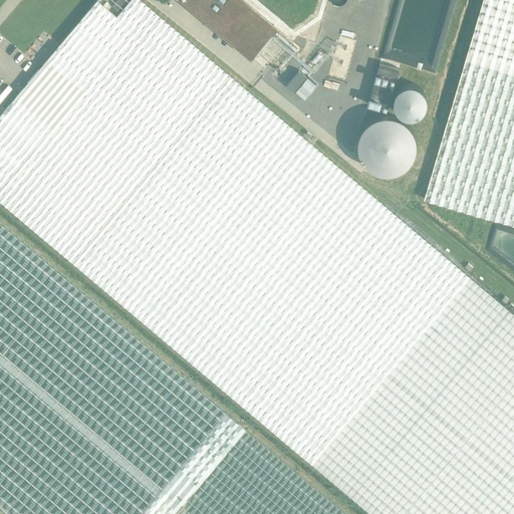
[(0,200),(75,264),(233,76),(142,0),(130,0),(36,110),(26,102),(8,123),(0,116),(0,200)]
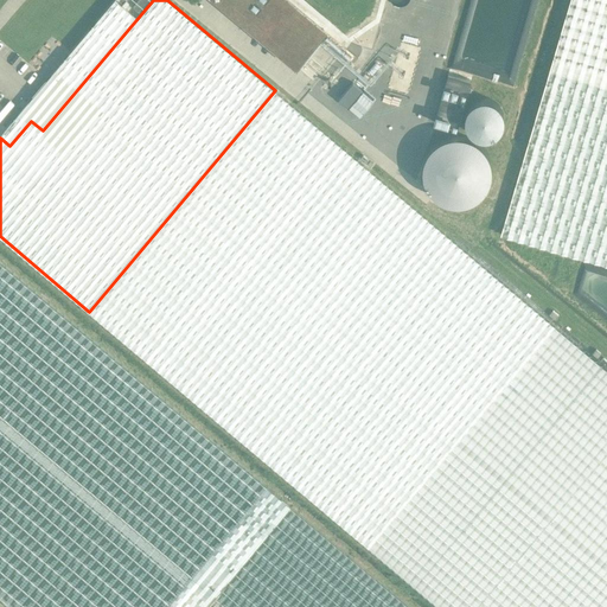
[(140,12),(149,0),(139,0),(133,7),(140,12)]
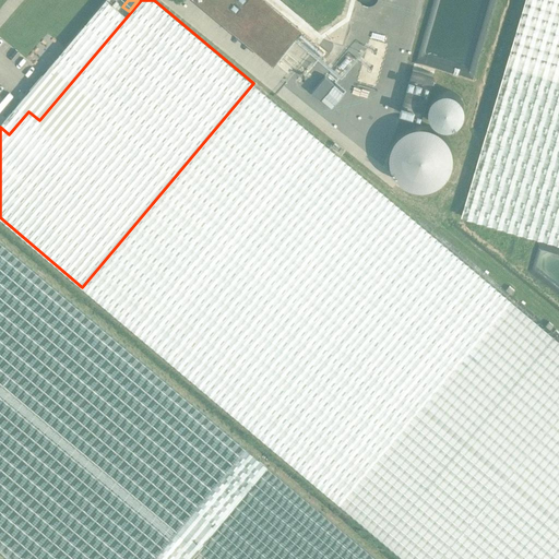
[(263,0),(202,0),(273,59),(298,28),(263,0)]
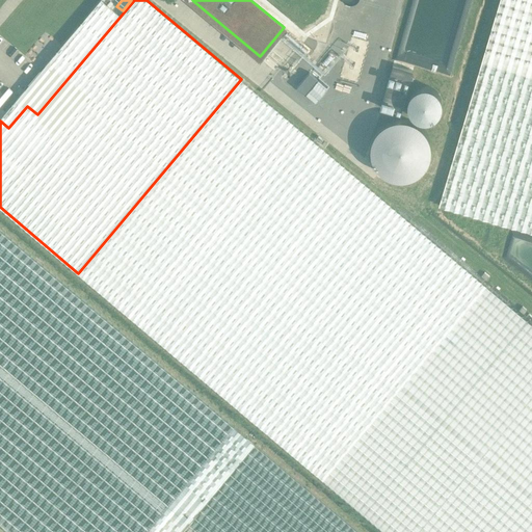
[(531,0),(501,0),(440,206),(531,233),(531,0)]
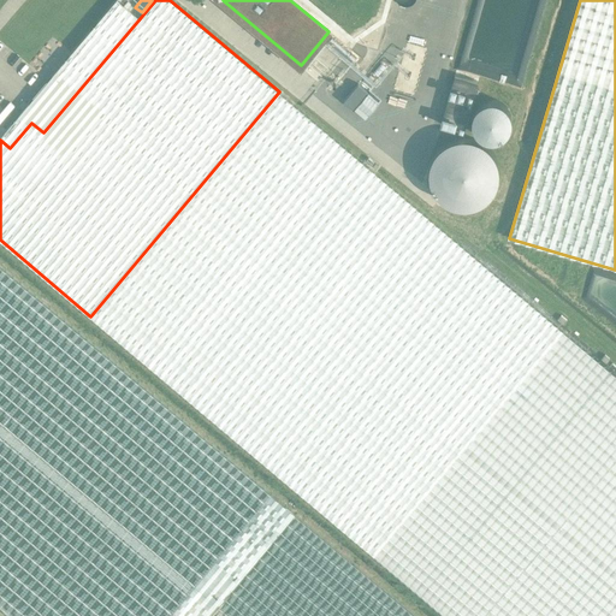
[(437,53),(416,93),(440,107),(461,67),(437,53)]
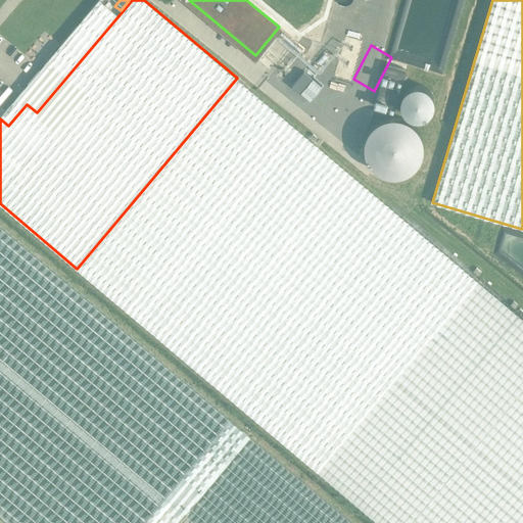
[(278,57),(267,47),(264,51),(275,61),(278,57)]
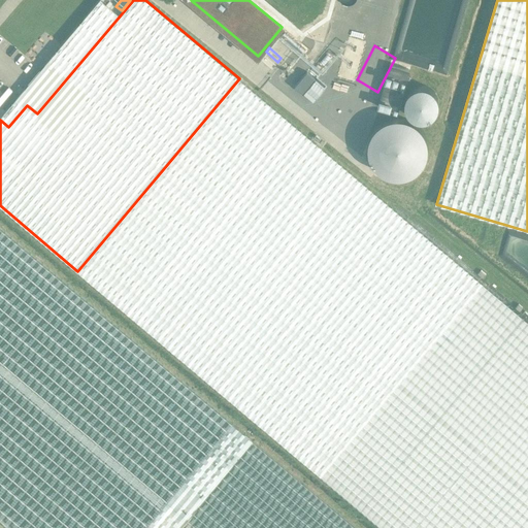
[(264,54),(260,58),(272,68),(275,64),(264,54)]
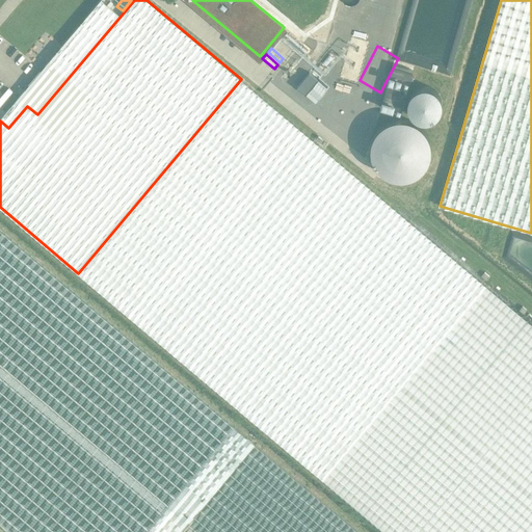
[(531,531),(531,323),(241,79),(78,273),(134,321),(384,531),(531,531)]
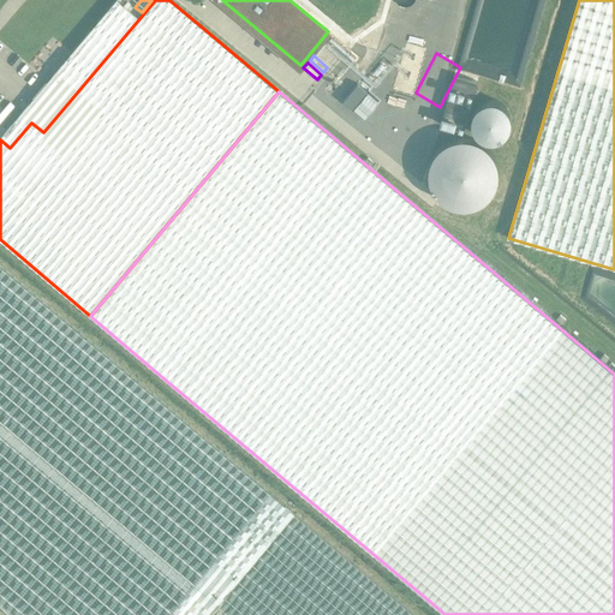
[(216,602),(206,614),(415,614),(294,513),(0,264),(0,604),(12,614),(171,614),(197,585),(216,602)]
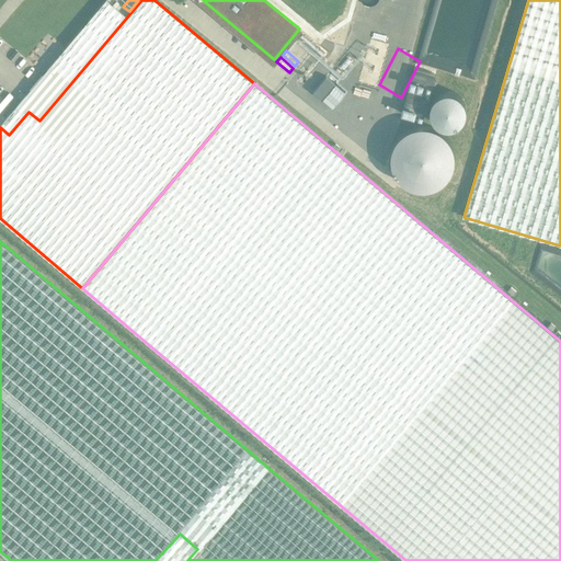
[(187,560),(197,549),(180,534),(156,560),(187,560)]
